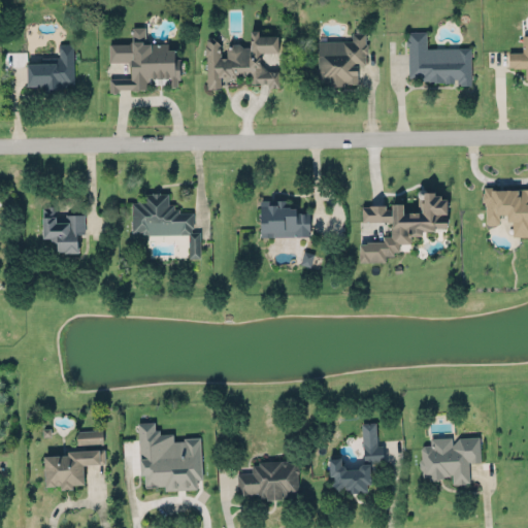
[(109,91),(119,91),(119,88),(130,88),(131,89),(133,89),(133,90),(137,90),(137,89),(139,89),(139,87),(140,88),(144,88),(144,87),(146,87),(146,84),(168,83),(168,85),(177,85),(177,77),(179,77),(179,66),(180,65),(182,61),(179,59),(179,57),(174,57),(174,55),(176,54),(176,46),(167,47),(167,42),(151,42),(150,41),(144,41),(144,26),(131,26),(132,39),(131,39),(128,42),(108,42),(108,61),(130,61),(130,76),(109,77),(109,91)]
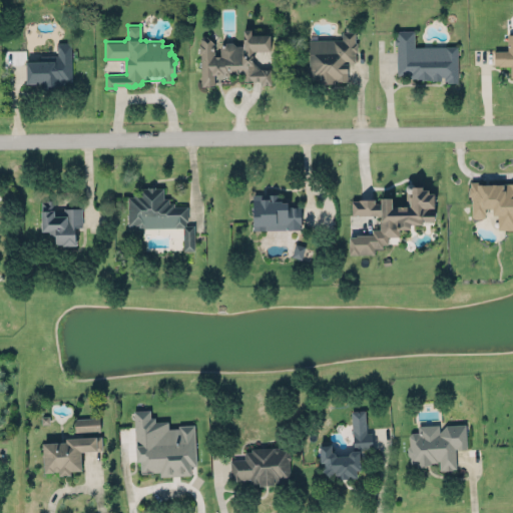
[(200,36),(200,42),(198,42),(198,51),(200,51),(200,85),(213,85),(213,72),(221,72),(221,74),(230,74),(230,72),(243,72),(243,80),(261,80),(261,82),(271,82),(270,67),(260,67),(252,60),(252,49),(271,49),(271,31),(251,31),(251,26),(241,26),(242,44),(235,44),(231,40),(224,40),(219,44),(220,54),(213,54),(212,40),(206,34),(201,34),(200,36)]
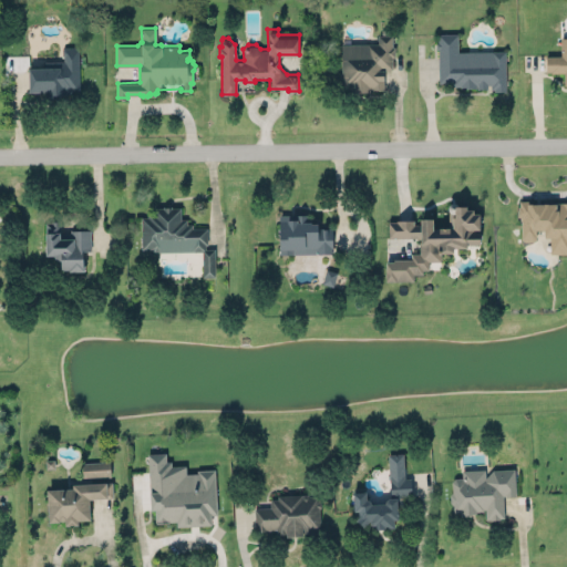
[(340,41),(340,85),(344,85),(344,88),(352,88),(352,91),(369,90),(369,86),(382,86),(382,66),(389,66),(389,53),(392,53),(392,33),(378,33),(378,41),(340,41)]
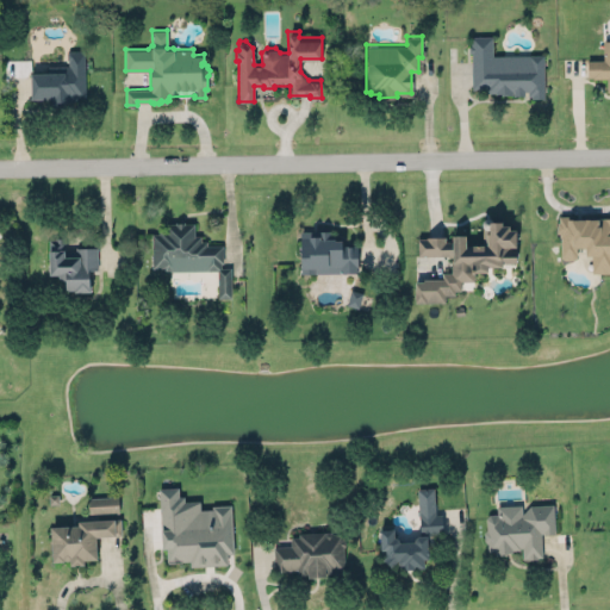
[(543,55),(493,55),(492,36),(471,36),(472,89),(487,89),(487,94),(529,93),(529,98),(543,98),(543,55)]
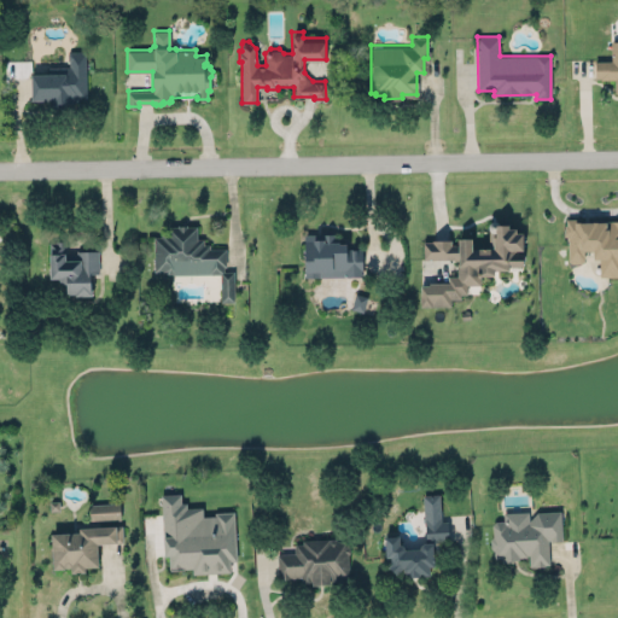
[(595,59),(612,59),(611,39),(617,39),(617,89),(614,89),(614,77),(600,77),(600,76),(595,76),(595,59)]
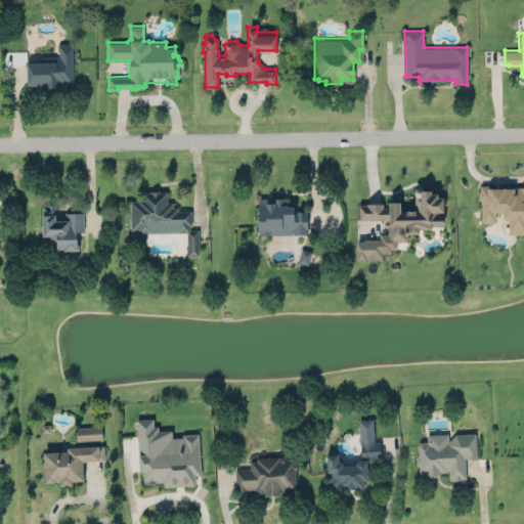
[(26,60),(26,83),(40,83),(40,91),(55,90),(55,86),(74,85),(73,42),(58,43),(57,44),(56,50),(58,51),(58,55),(41,55),(41,60),(26,60)]
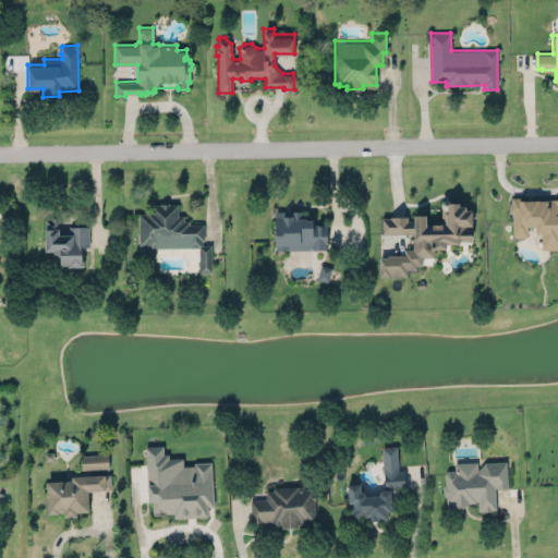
[(383,217),(383,232),(411,231),(411,232),(414,232),(414,237),(413,237),(413,247),(404,249),(405,253),(387,254),(387,255),(379,255),(380,275),(407,274),(407,268),(415,268),(415,264),(422,264),(421,255),(434,254),(434,247),(446,246),(446,244),(446,241),(459,240),(459,238),(472,237),(471,227),(466,227),(466,222),(471,222),(471,208),(464,208),(464,204),(459,204),(458,199),(450,199),(450,198),(448,197),(446,196),(444,197),(443,198),(441,199),(440,203),(440,204),(441,206),(441,221),(426,221),(426,213),(413,213),(413,225),(408,225),(408,215),(390,215),(390,217),(383,217)]
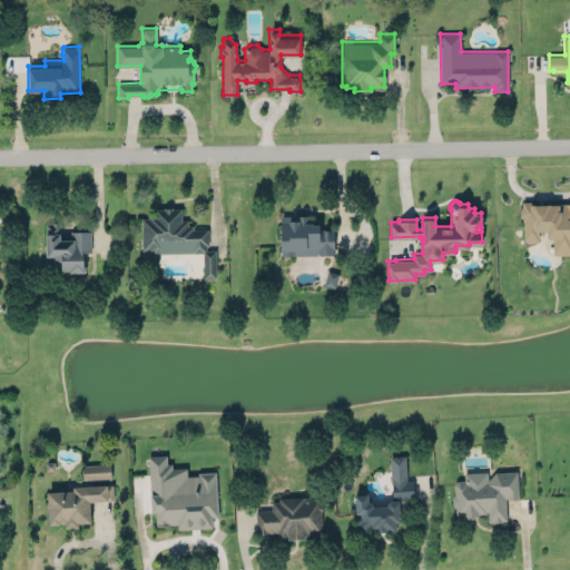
[(569,202),(522,204),(523,243),(538,242),(538,232),(546,232),(547,238),(552,238),(553,254),(569,253),(569,202)]
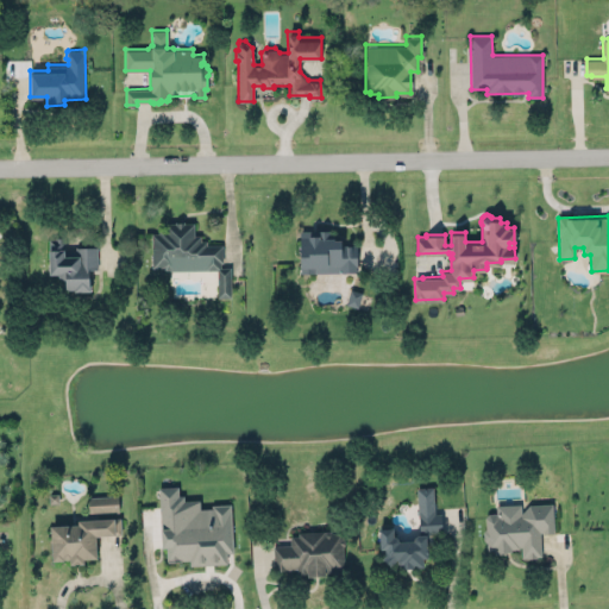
[(151,232),(151,265),(162,265),(164,268),(171,267),(174,265),(174,262),(195,261),(195,263),(205,263),(205,268),(218,268),(218,295),(230,295),(230,265),(220,265),(220,261),(221,261),(221,243),(206,243),(206,239),(200,239),(200,233),(193,233),(193,221),(183,221),(183,219),(174,219),(174,221),(163,221),(163,227),(157,227),(157,232),(151,232)]
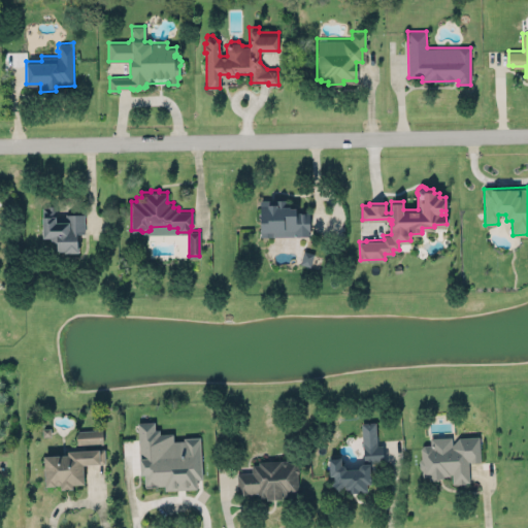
[(259,198),(260,235),(309,234),(309,210),(297,210),(297,205),(290,206),(290,204),(287,204),(287,198),(273,198),(273,202),(268,202),(268,198),(259,198)]
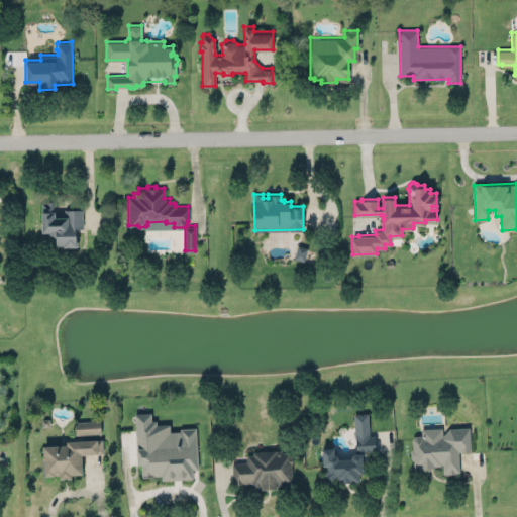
[(40,231),(48,231),(53,235),(55,235),(56,243),(63,243),(63,245),(77,244),(76,235),(75,235),(75,227),(82,226),(81,208),(65,209),(65,215),(55,216),(54,200),(41,201),(41,210),(40,210),(40,231)]
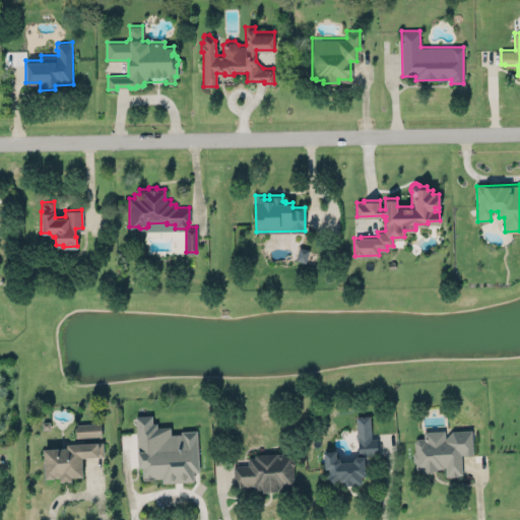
[(142,476),(154,476),(154,477),(161,476),(163,481),(193,479),(192,470),(198,470),(196,429),(181,430),(181,433),(170,433),(170,426),(156,427),(156,421),(151,423),(151,414),(135,415),(137,466),(141,465),(142,476)]
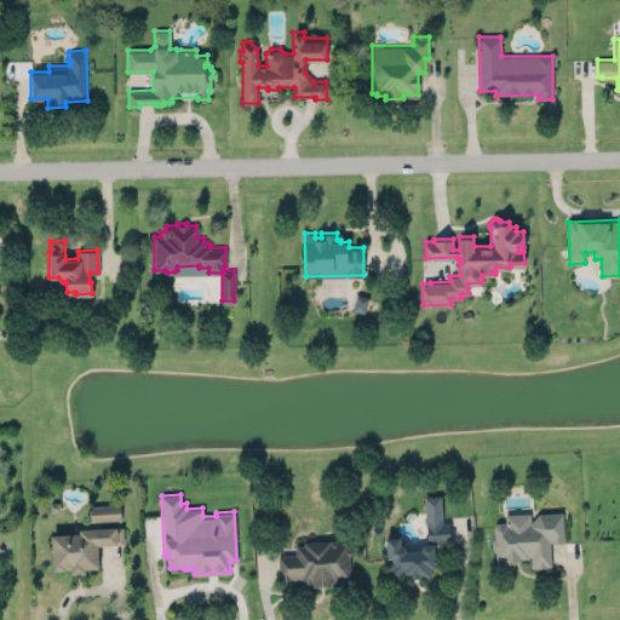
[(385,535),(400,535),(400,544),(403,545),(406,547),(406,549),(420,549),(422,546),(424,543),(428,543),(426,532),(426,526),(425,514),(424,495),(441,494),(442,522),(449,522),(451,540),(440,541),(440,551),(435,551),(436,566),(430,566),(431,575),(419,575),(419,577),(409,577),(409,574),(407,573),(405,570),(403,568),(399,574),(389,566),(392,563),(391,556),(386,557),(385,535)]
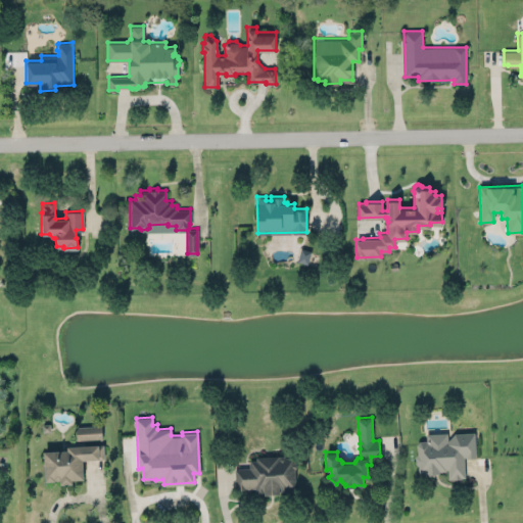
[(78,440),(101,439),(101,425),(77,426),(78,440)]
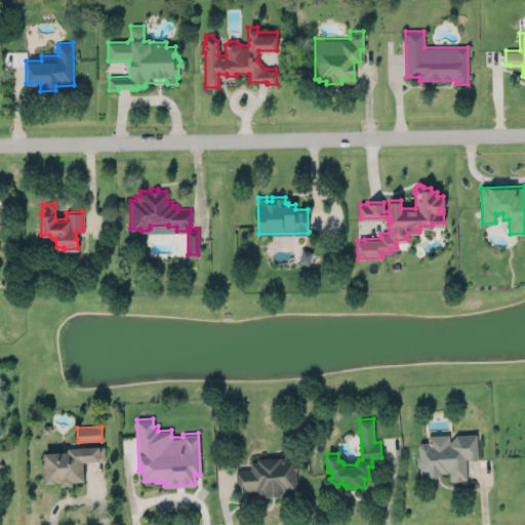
[(467,480),(466,459),(478,458),(477,435),(449,436),(449,435),(428,435),(428,442),(417,443),(418,476),(449,474),(449,480),(467,480)]
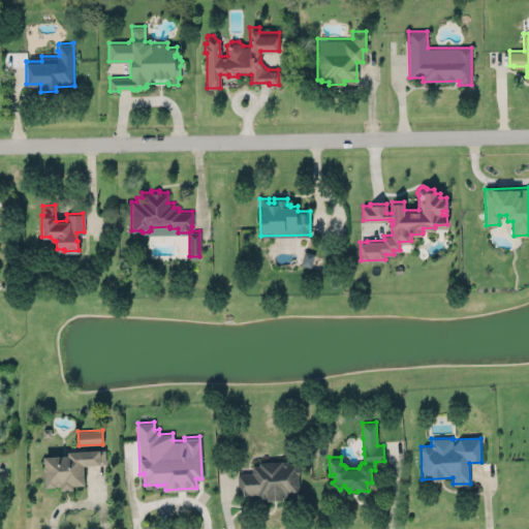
[(43,456),(44,487),(61,486),(61,490),(73,489),(73,485),(84,485),(83,465),(105,464),(104,449),(66,450),(67,455),(43,456)]
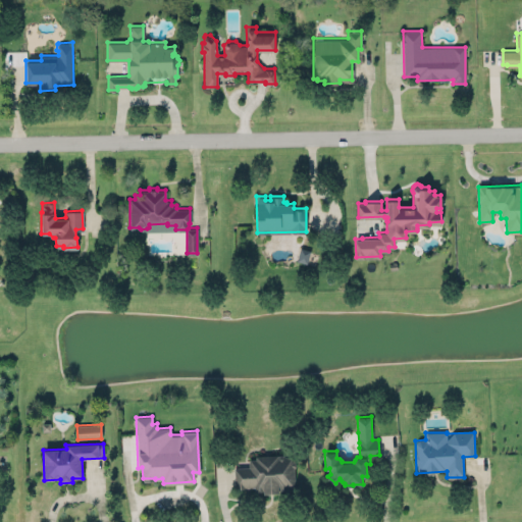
[(235,468),(235,491),(295,489),(294,456),(249,457),(249,467),(235,468)]
